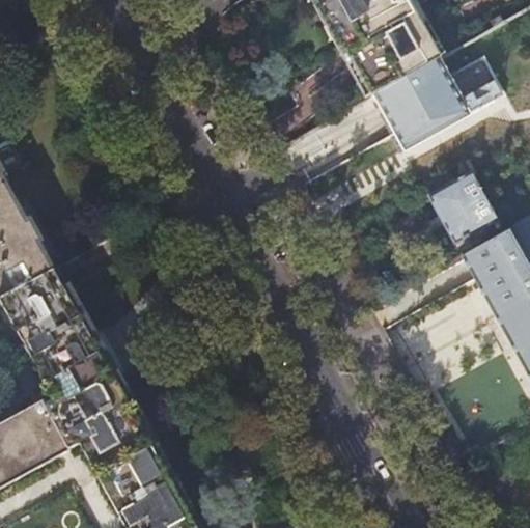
[(371,93),(440,55),(412,2),(416,0),(319,0),(344,46),(345,46),(371,93)]
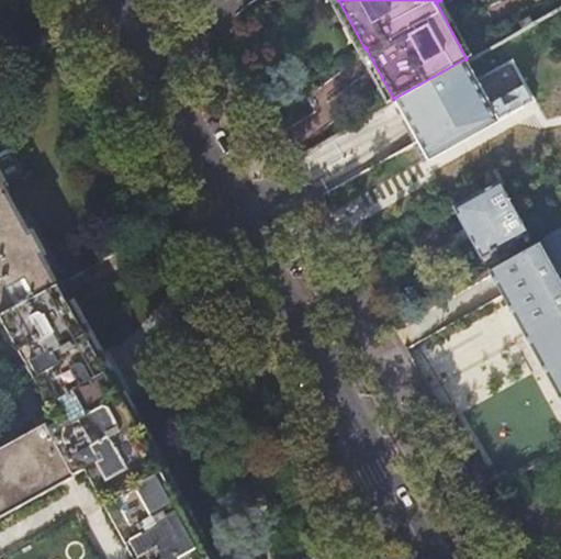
[(523,26),(534,21),(529,14),(519,20),(523,26)]
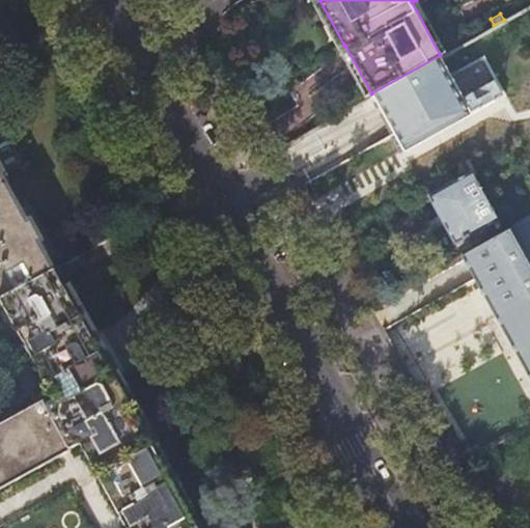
[(454,242),(498,218),(471,170),(429,193),(441,216),(454,242)]
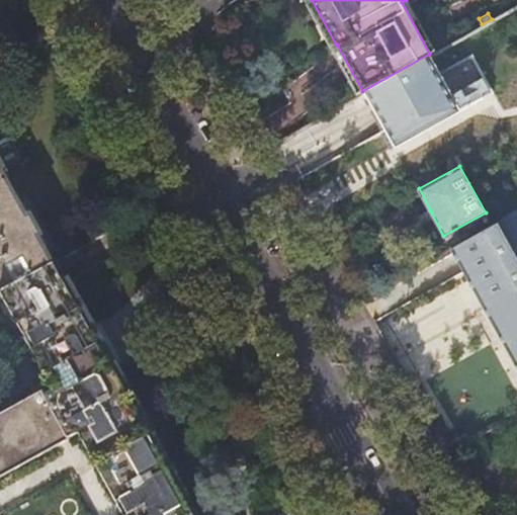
[(15,280),(52,260),(23,210),(0,167),(0,255),(2,256),(15,280)]
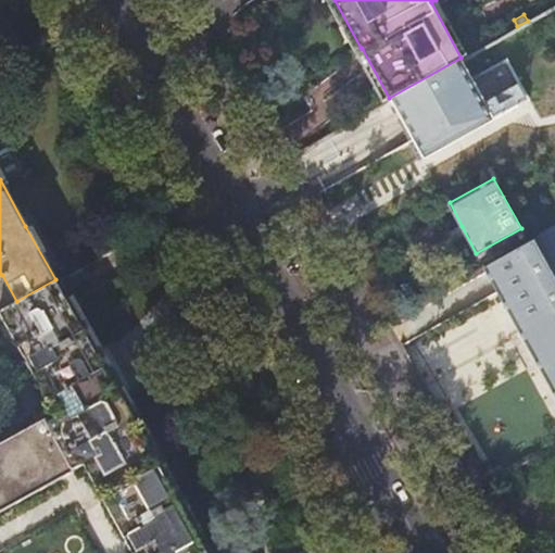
[(554,223),(527,239),(482,264),(491,279),(496,289),(504,303),(506,302),(518,296),(524,306),(554,288),(554,223)]
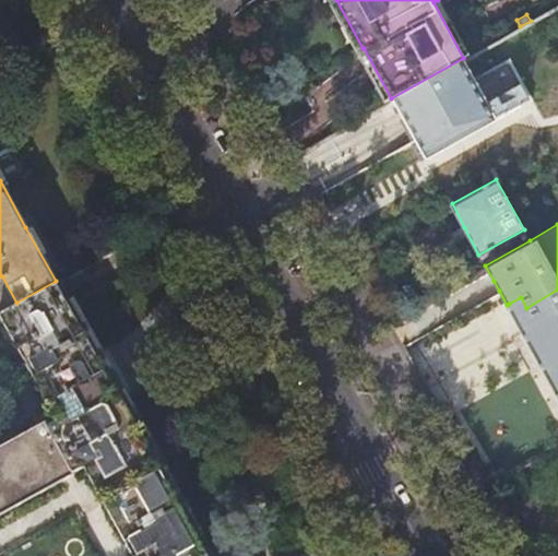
[(108,376),(56,281),(16,303),(0,310),(0,315),(27,364),(26,364),(28,368),(30,368),(57,417),(47,422),(46,420),(0,444),(0,515),(74,473),(74,472),(84,465),(129,546),(127,546),(130,553),(131,552),(133,555),(208,555),(117,392),(108,376)]
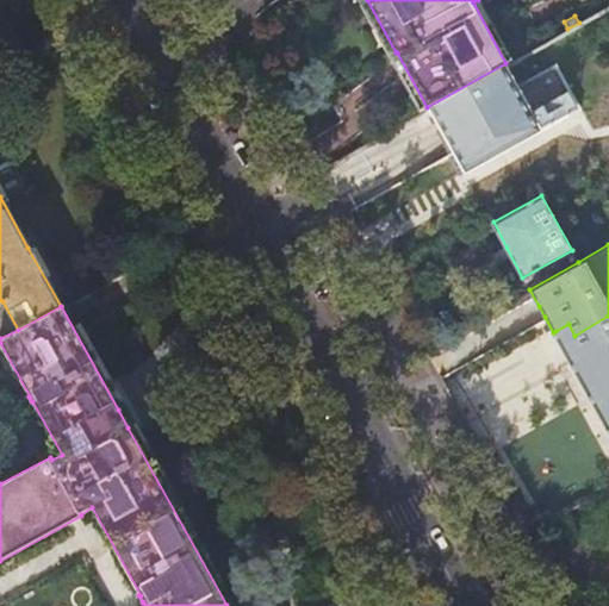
[(569,324),(555,331),(571,358),(569,360),(600,416),(608,432),(608,316),(575,336),(569,324)]
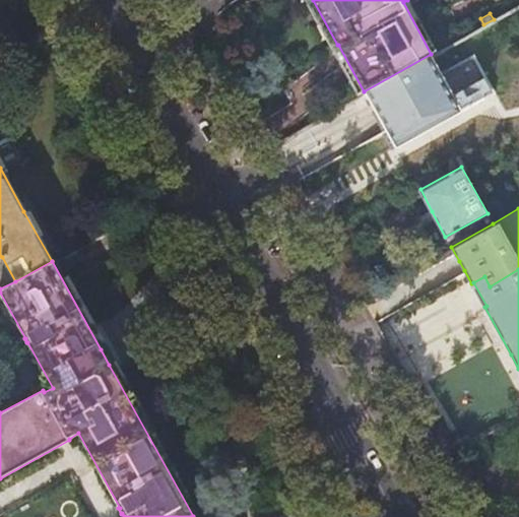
[(109,345),(101,349),(109,365),(117,361),(113,353),(109,345)]
